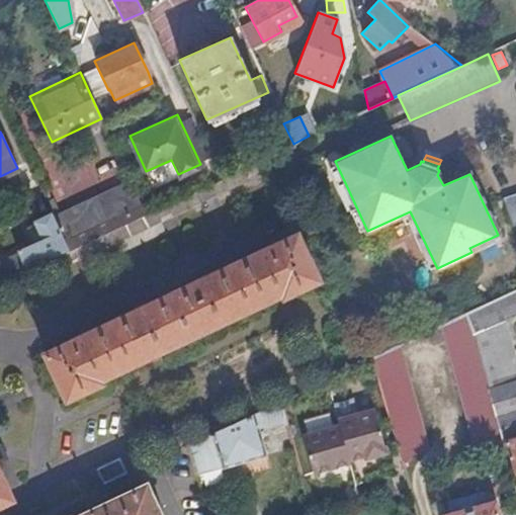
[(256,169),(253,164),(222,178),(210,183),(163,205),(146,212),(69,249),(72,256),(83,250),(85,253),(160,219),(159,216),(170,210),(172,213),(248,178),(246,174),(256,169)]
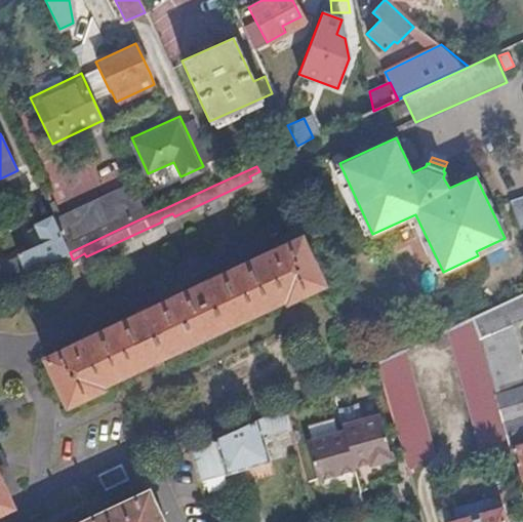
[(70,252),(148,215),(138,196),(131,181),(53,217),(70,252)]
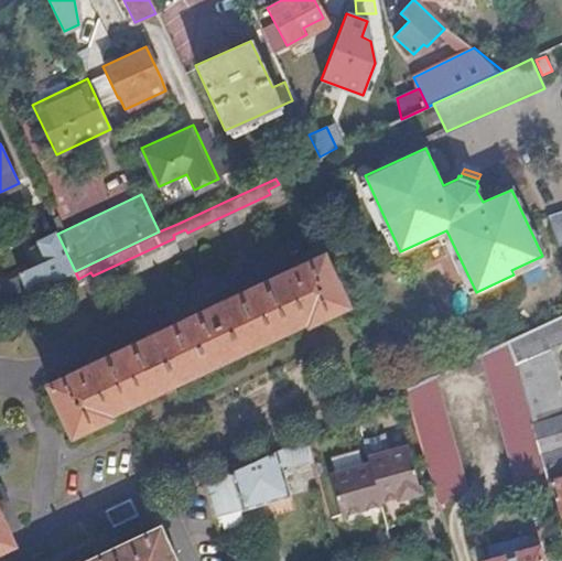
[(561,214),(551,217),(559,247),(561,246),(561,214)]
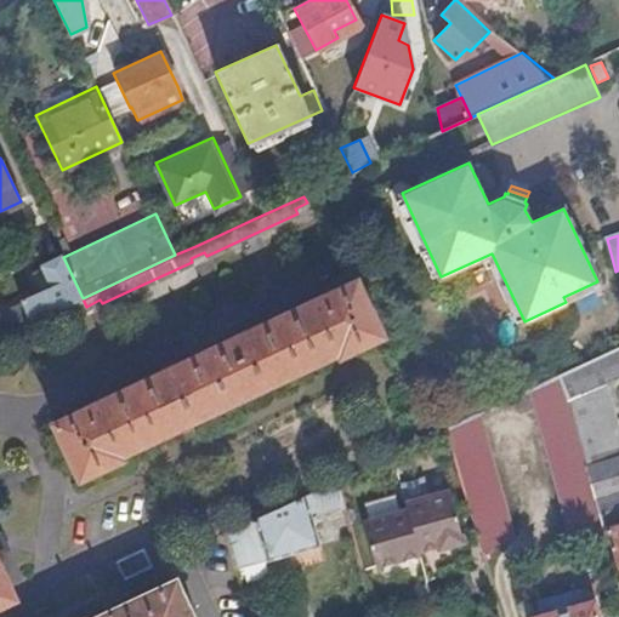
[(63,257),(61,252),(39,262),(40,264),(49,284),(39,289),(21,296),(22,298),(32,321),(83,298),(63,257)]
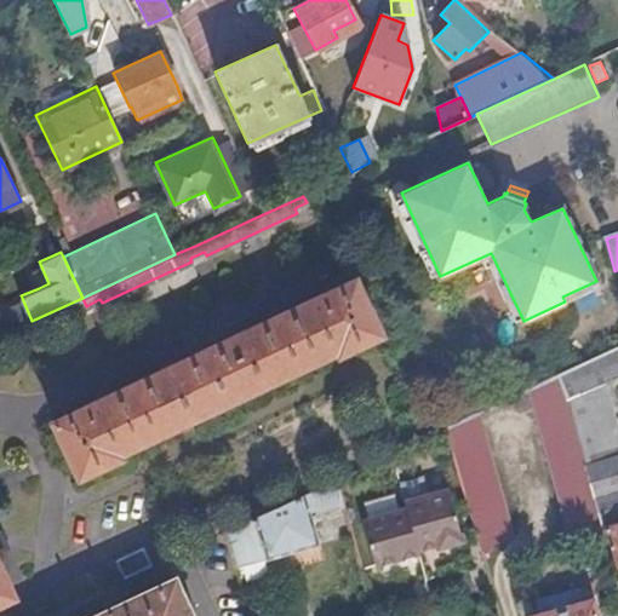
[(49,283),(40,264),(29,269),(39,288),(49,283)]
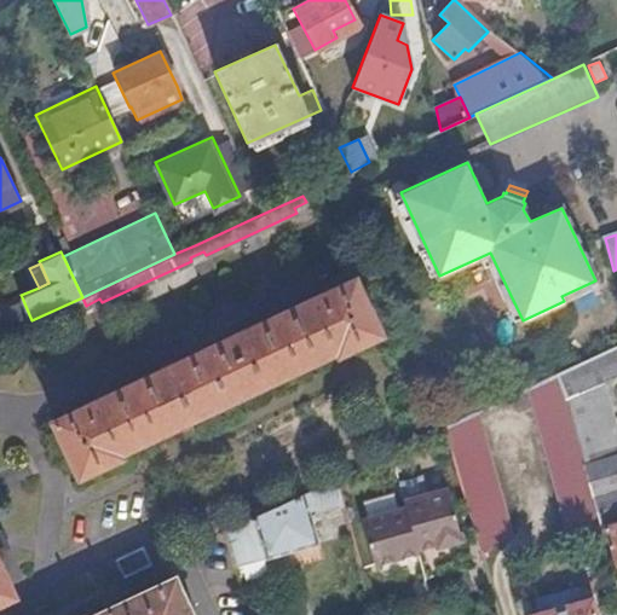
[(335,354),(381,334),(355,278),(317,295),(313,286),(299,294),(303,302),(244,329),(241,320),(225,328),(230,336),(173,363),(169,355),(155,361),(159,370),(102,396),(97,388),(82,395),(85,404),(51,419),(76,476),(121,454),(120,451),(333,352),(335,354)]
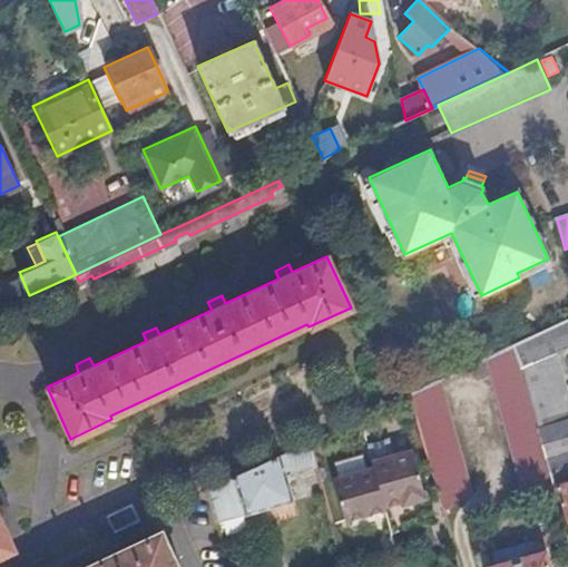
[(29,295),(20,274),(5,282),(1,290),(9,304),(29,295)]
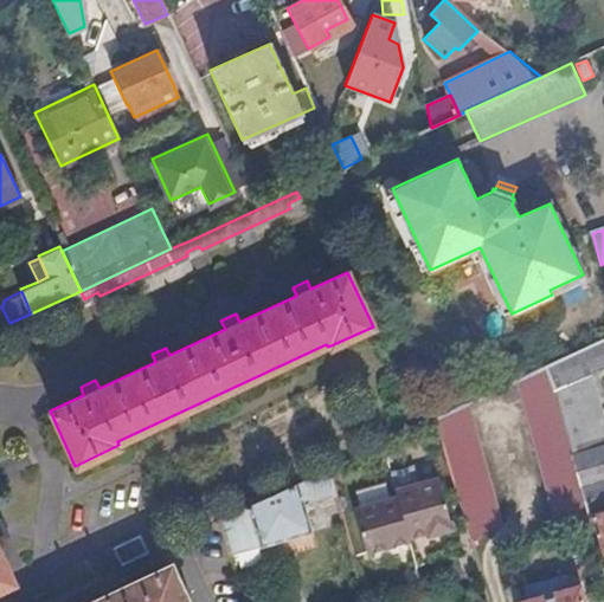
[(603,512),(603,437),(588,377),(603,369),(603,340),(545,367),(588,517),(595,516),(603,512)]
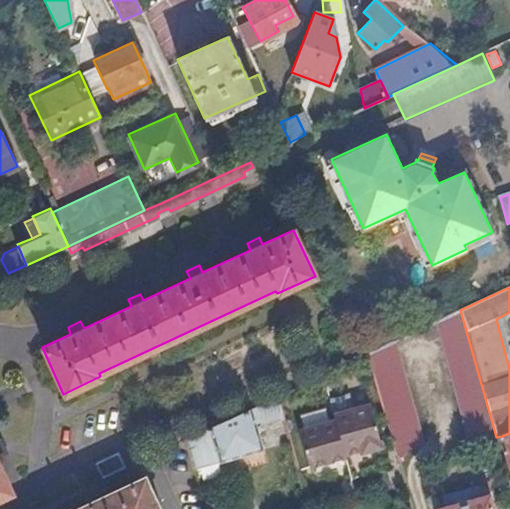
[(435,322),(472,449),(477,447),(498,442),(496,437),(460,310),(435,322)]
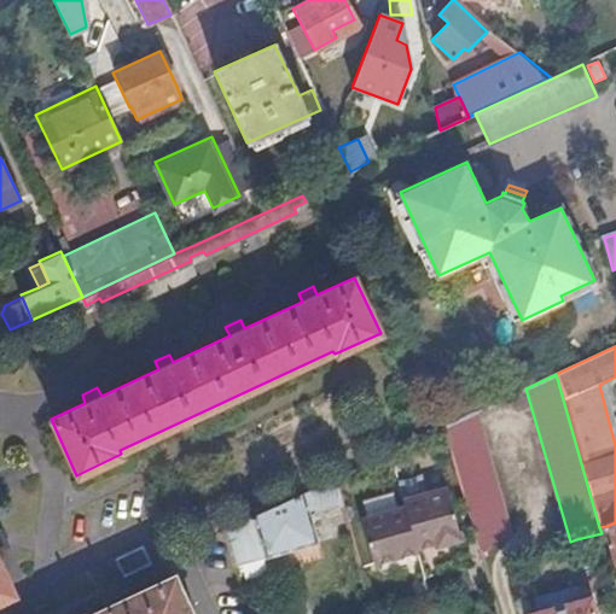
[(511,536),(475,413),(445,426),(480,549),(511,536)]
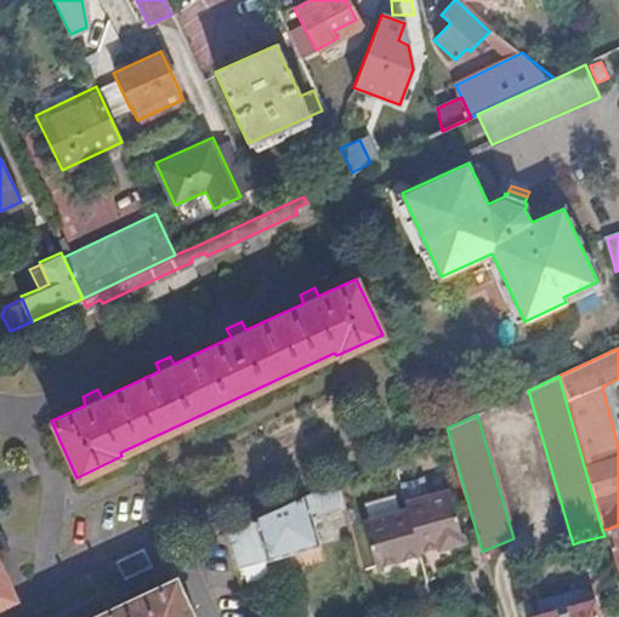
[(461,543),(447,491),(426,496),(421,478),(398,484),(403,502),(405,510),(418,550),(435,547),(436,549),(461,543)]
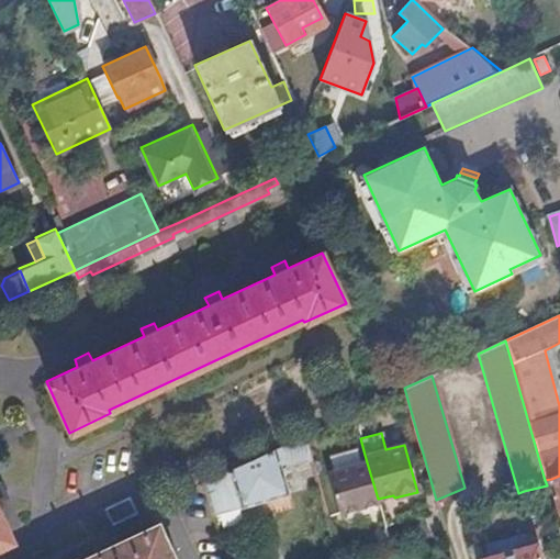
[(203,482),(211,514),(288,493),(275,448),(203,482)]
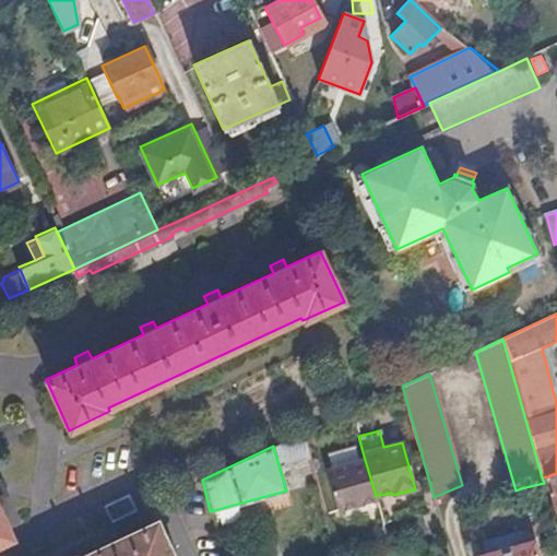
[(338,510),(377,500),(376,496),(365,460),(327,470),(338,510)]
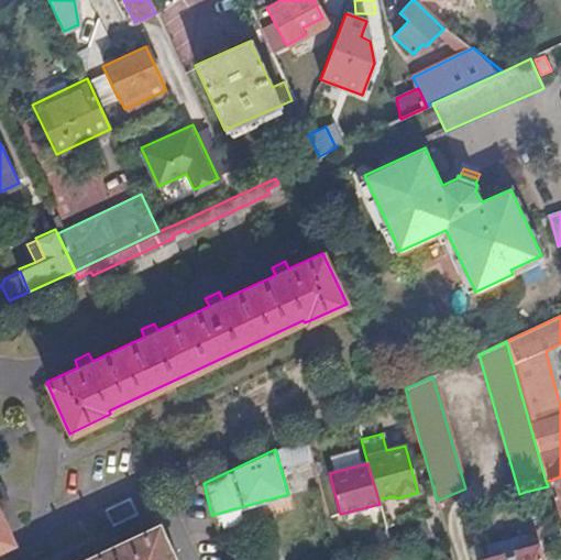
[(556,515),(560,513),(560,508),(552,480),(546,481),(548,486),(551,500),(556,515)]
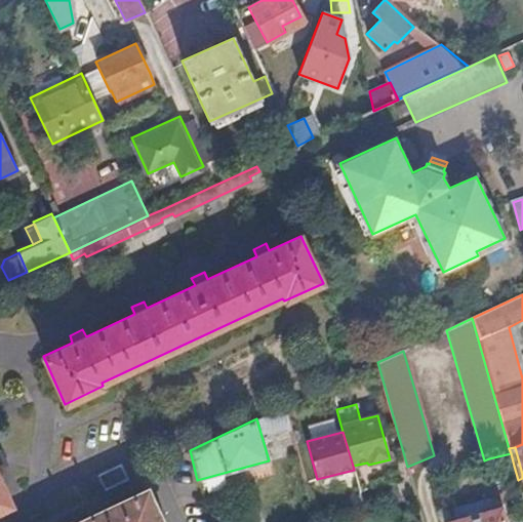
[(0,509),(9,506),(3,492),(5,491),(0,480),(0,467),(5,465),(0,452),(0,509)]
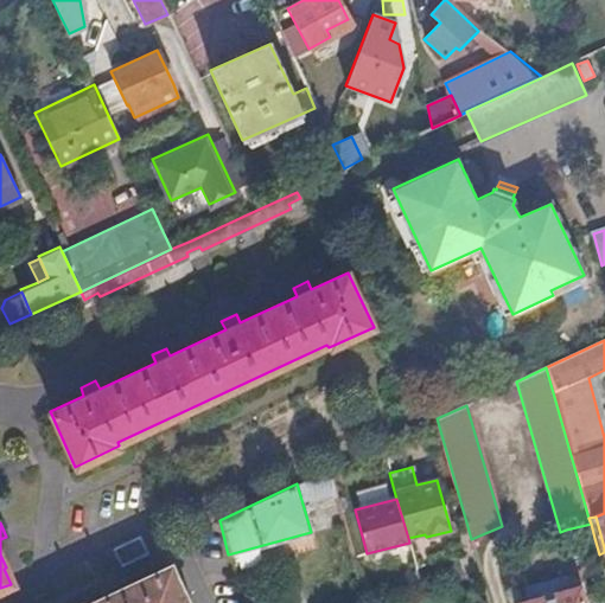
[(139,534),(114,545),(122,564),(112,569),(121,588),(88,602),(189,602),(171,564),(138,579),(129,562),(147,552),(139,534)]
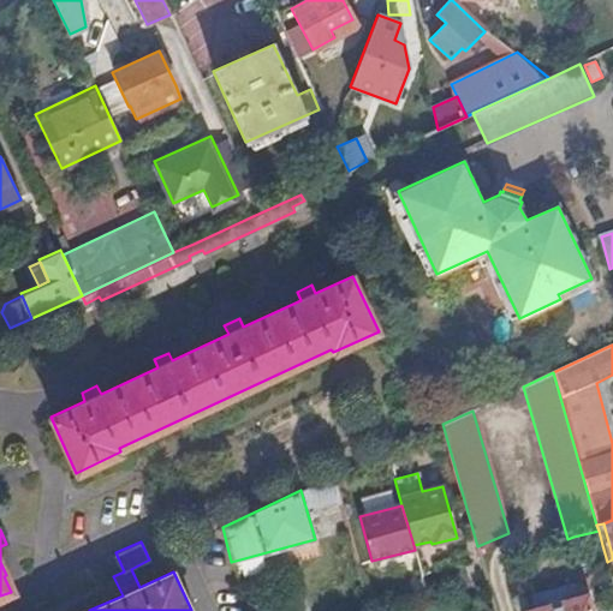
[(531,595),(535,610),(539,610),(579,600),(575,583),(531,595)]
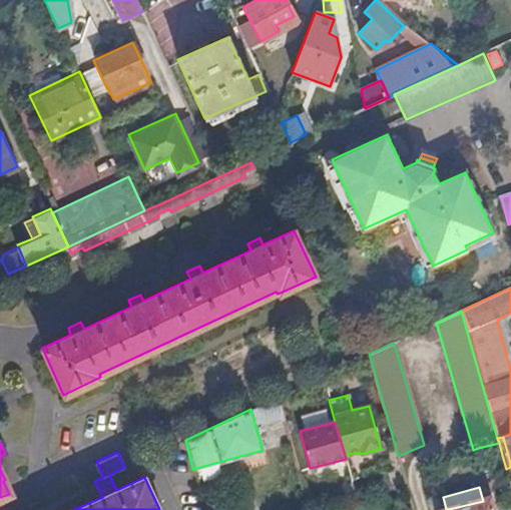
[(494,509),(491,499),(483,501),(449,509),(494,509)]
